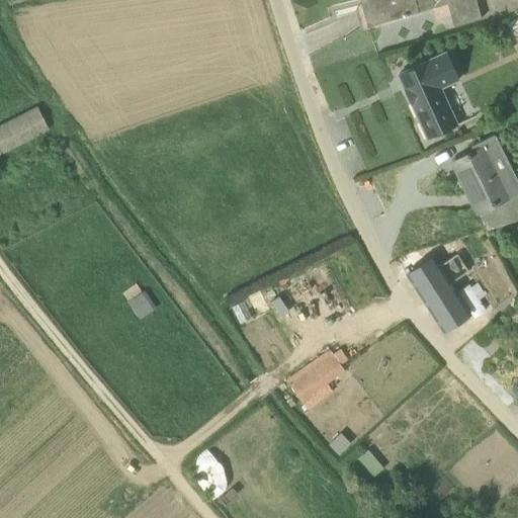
[(370,0),(372,4),(363,6),(362,6),(367,25),(418,11),(447,3),(454,26),(482,18),(476,0),(370,0)]
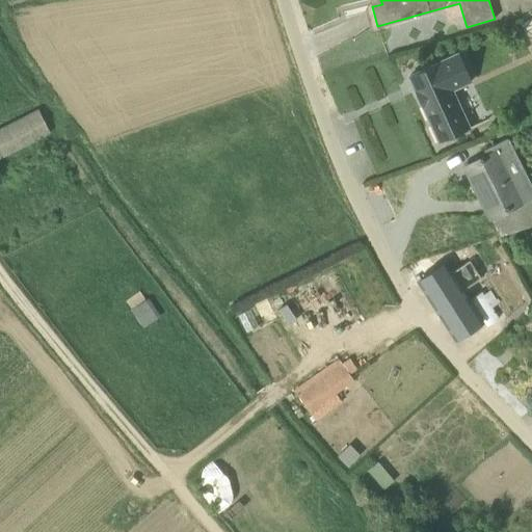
[(531,19),(522,24),(531,47),(531,19)]
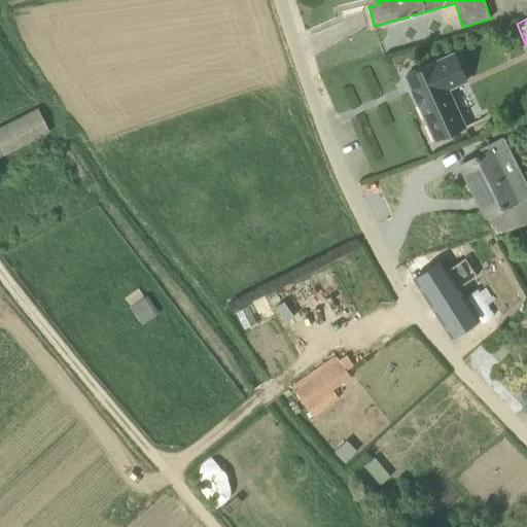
[(465,127),(448,90),(467,80),(455,53),(407,74),(411,84),(413,83),(416,90),(413,91),(428,125),(429,125),(436,140),(465,127)]
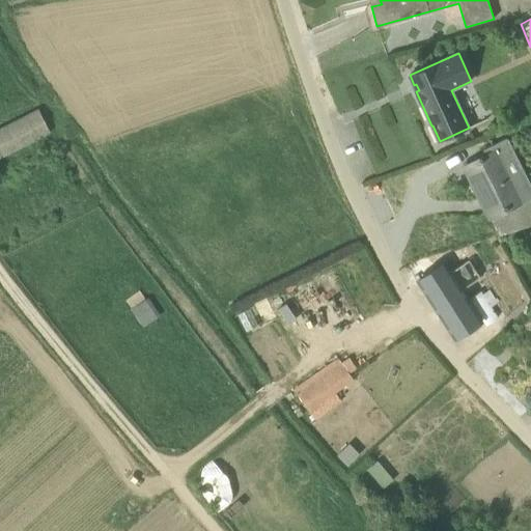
[(0,157),(50,133),(38,109),(0,129),(0,157)]
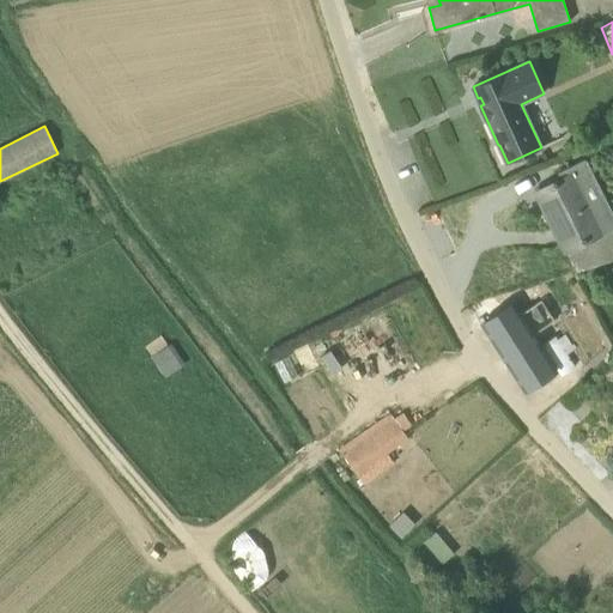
[(560,180),(535,193),(545,213),(550,220),(551,223),(552,225),(553,228),(553,229),(556,234),(565,252),(566,250),(568,254),(575,267),(577,271),(577,272),(612,260),(612,226),(601,232),(590,212),(608,204),(586,159),(558,174),(560,180)]
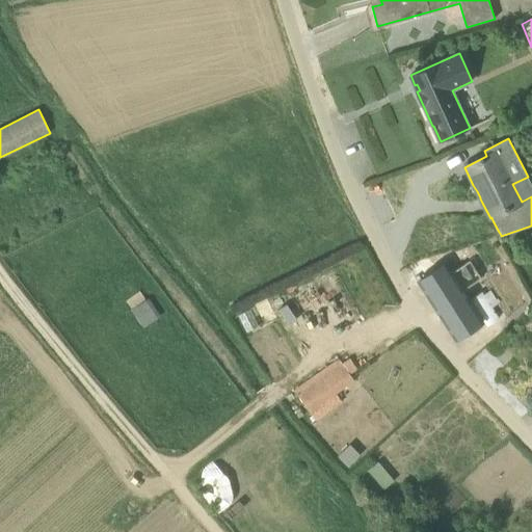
[(450,269),(446,263),(418,282),(455,339),(483,321),(463,290),(481,278),(469,258),(450,269)]
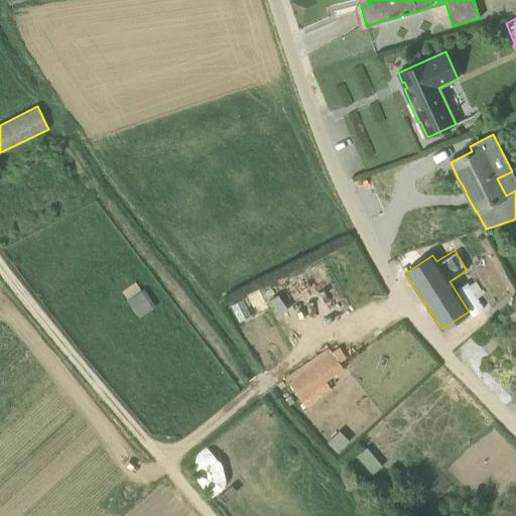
[(144,289),(142,291),(128,300),(139,317),(156,306),(144,289)]
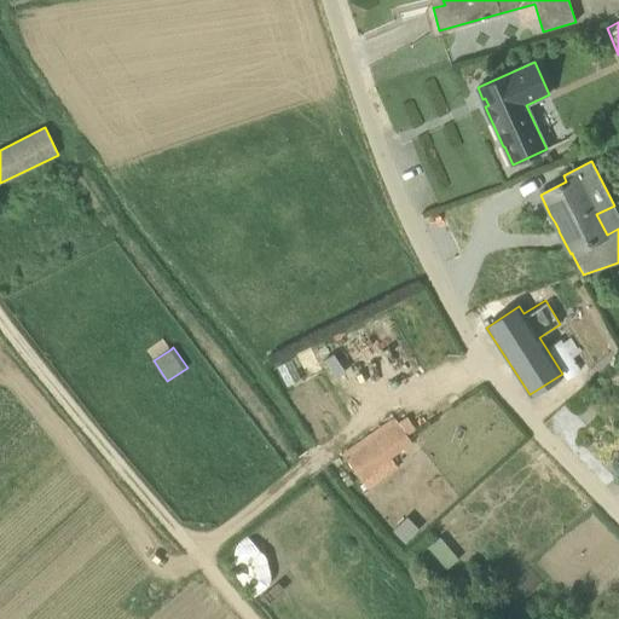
[(341,456),(358,479),(411,444),(394,420),(341,456)]
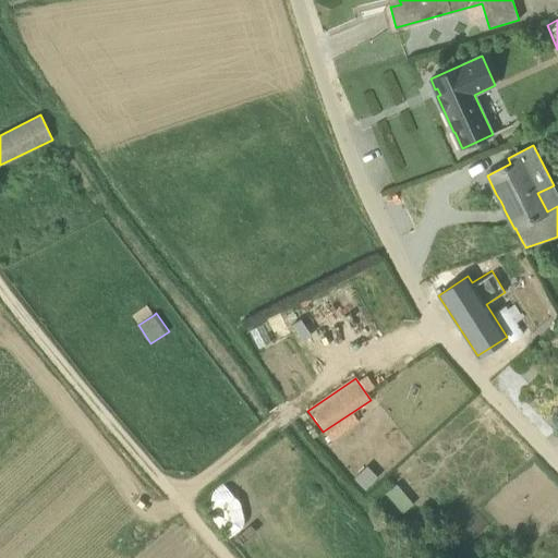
[(367,465),(353,478),(365,489),(378,476),(367,465)]
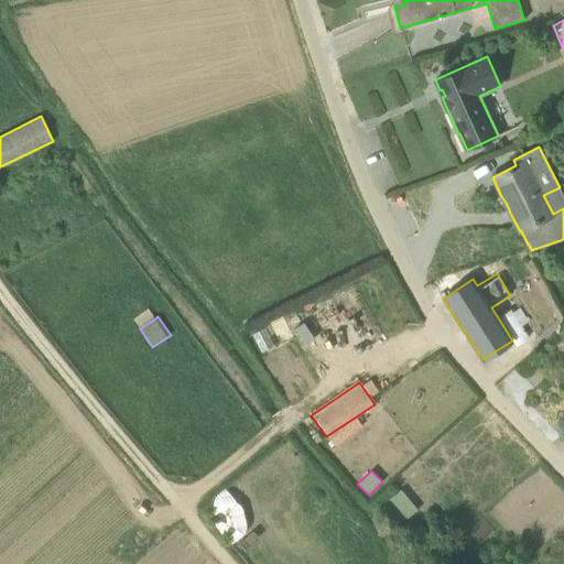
[(418,511),(400,492),(391,500),(408,520),(418,511)]
